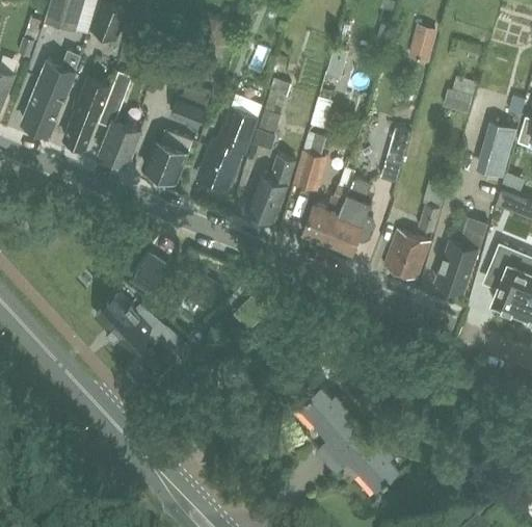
[(76,31),(84,0),(52,0),(46,23),(76,31)]
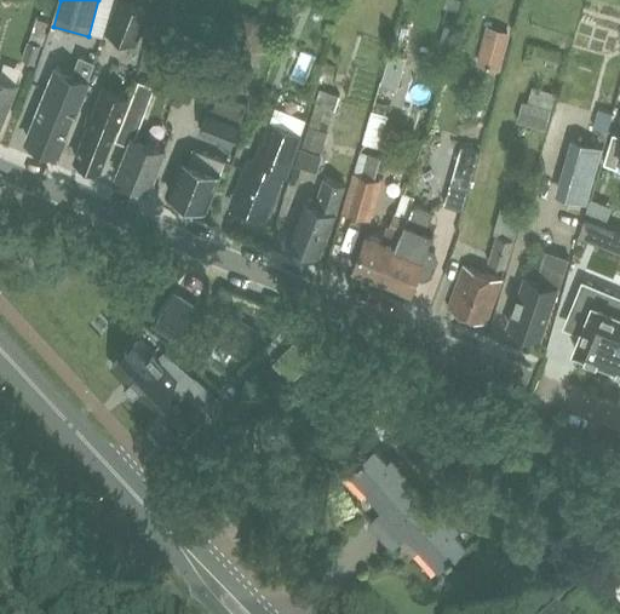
[(118,4),(105,35),(135,47),(147,16),(118,4)]
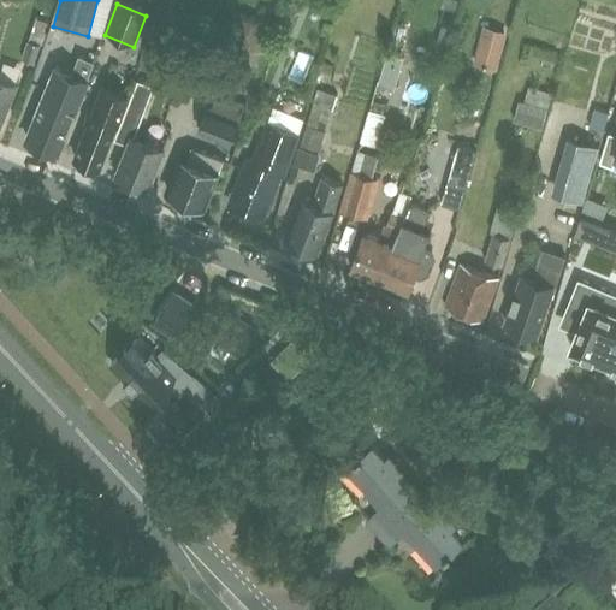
[(234,17),(225,46),(230,47),(219,88),(252,96),(271,27),(234,17)]
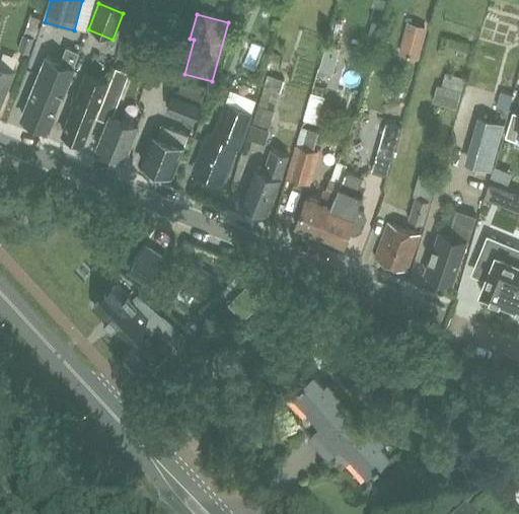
[(424,43),(404,37),(398,58),(418,63),(424,43)]
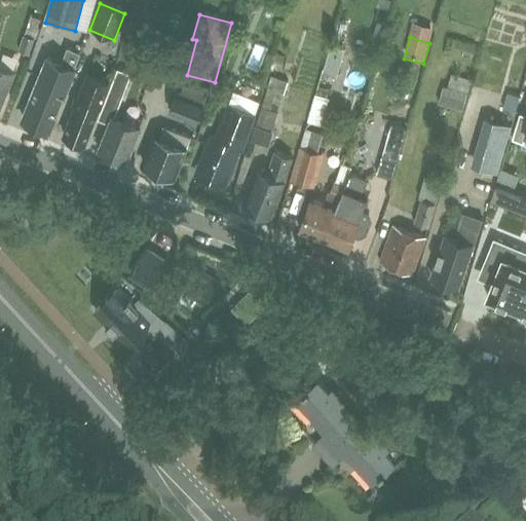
[(24,38),(17,53),(28,58),(33,42),(24,38)]
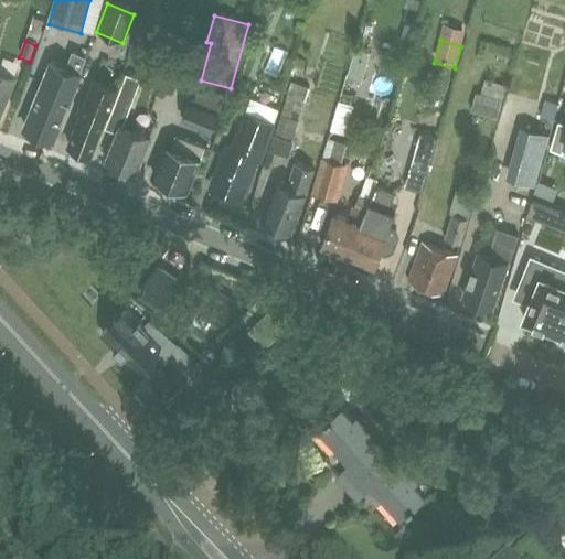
[(24,131),(53,142),(66,107),(86,61),(71,54),(64,71),(51,65),(39,96),(24,131)]
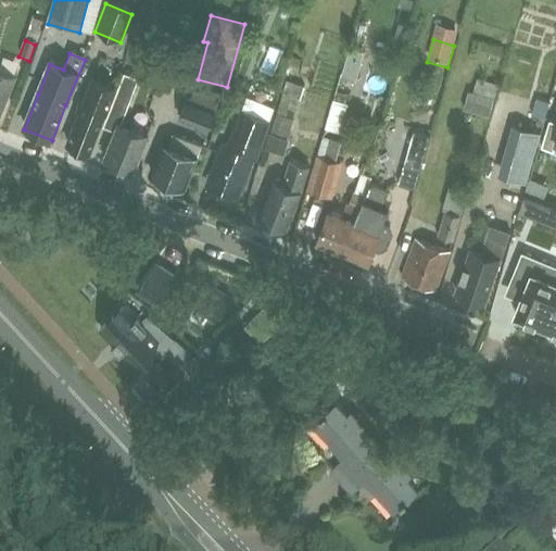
[(343,77),(356,80),(363,63),(349,59),(343,77)]
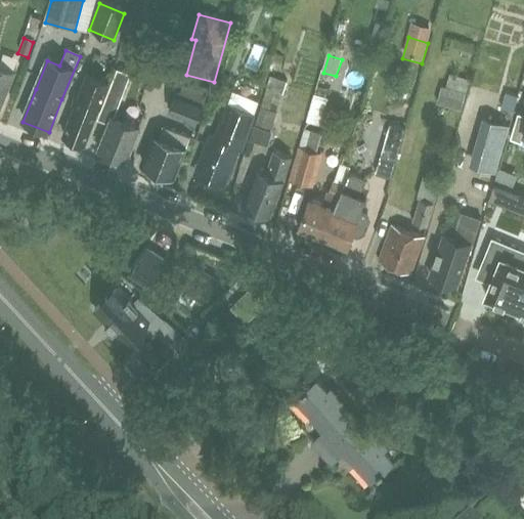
[(0,112),(14,74),(0,68),(0,112)]
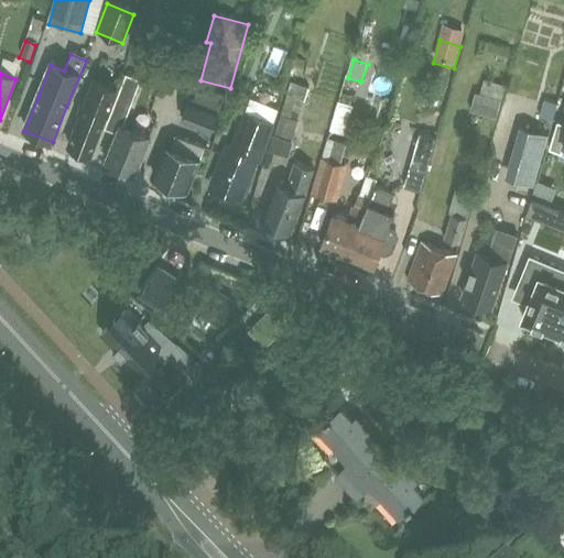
[(129,116),(142,83),(127,76),(114,109),(129,116)]
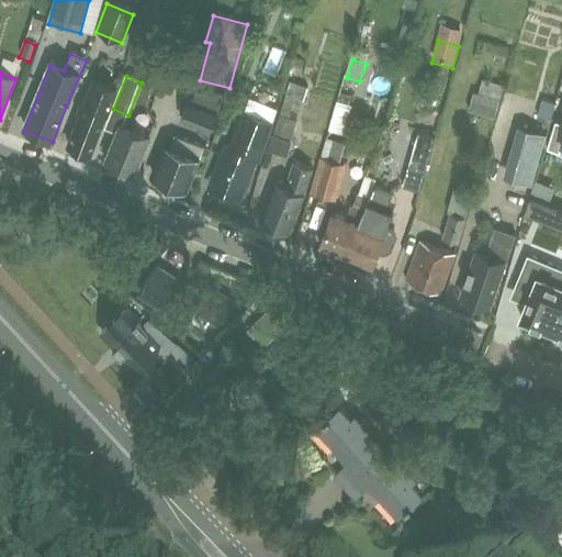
[(93,82),(68,147),(90,156),(115,91),(93,82)]
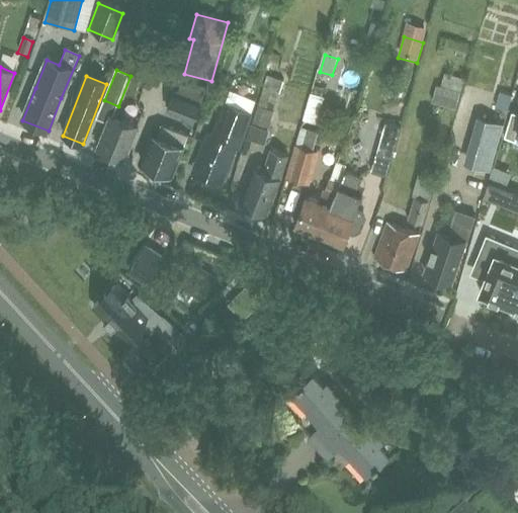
[(464,83),(444,77),(440,89),(437,88),(432,105),(456,112),(464,83)]
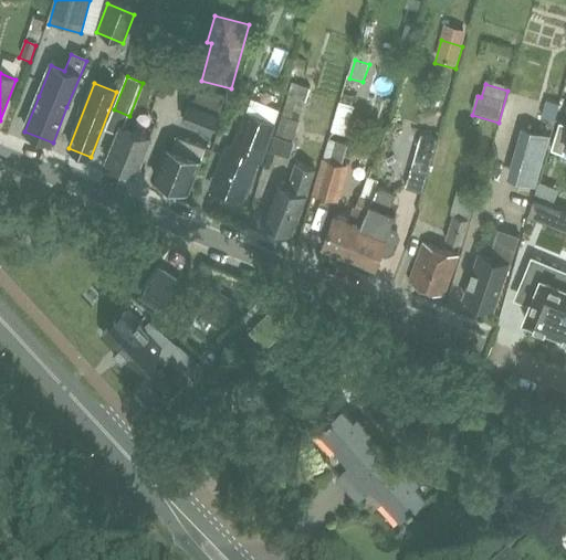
[(291,86),(274,140),(292,146),(299,125),(290,123),(296,101),(306,104),(310,92),(291,86)]
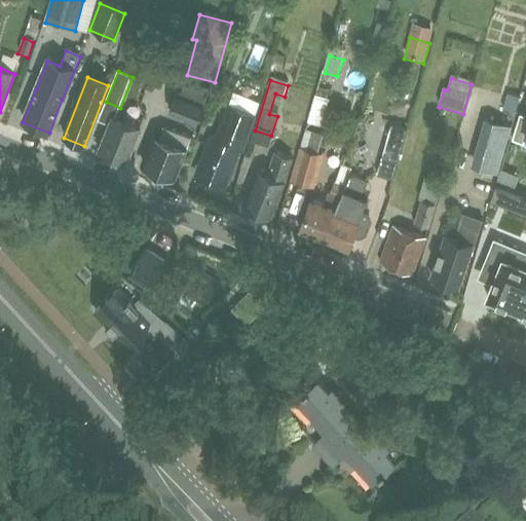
[(203,105),(177,95),(170,114),(195,123),(203,105)]
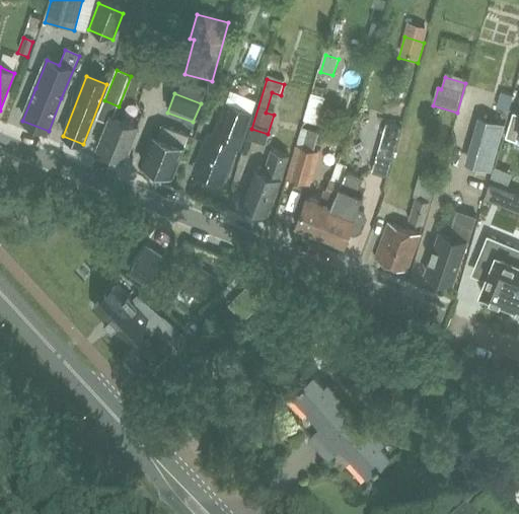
[(500,96),(496,111),(507,114),(511,99),(500,96)]
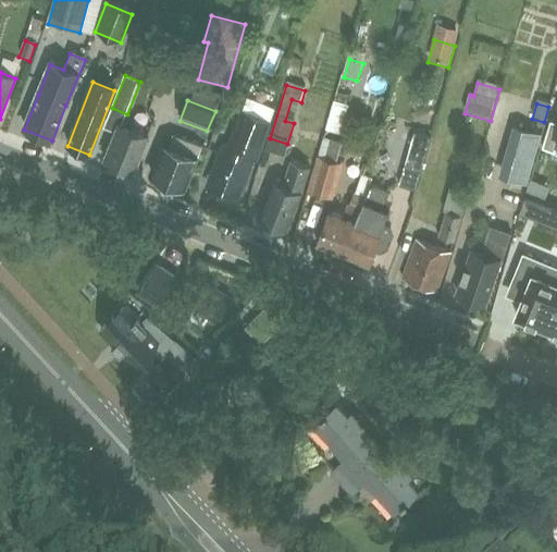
[(223,147),(207,187),(238,199),(254,160),(257,160),(269,123),(240,112),(230,145),(234,146),(233,150),(223,147)]
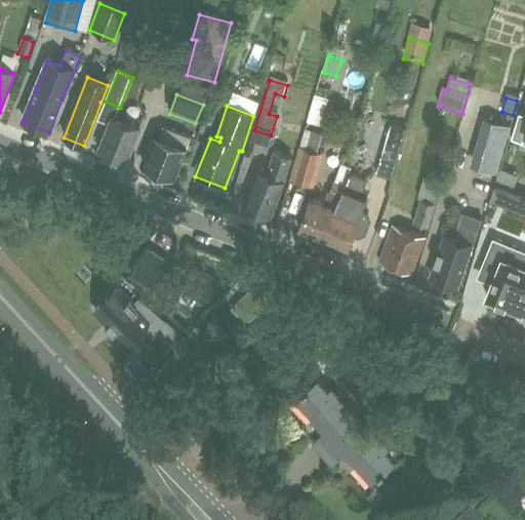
[(524,118),(519,116),(512,142),(522,147),(524,142),(524,118)]
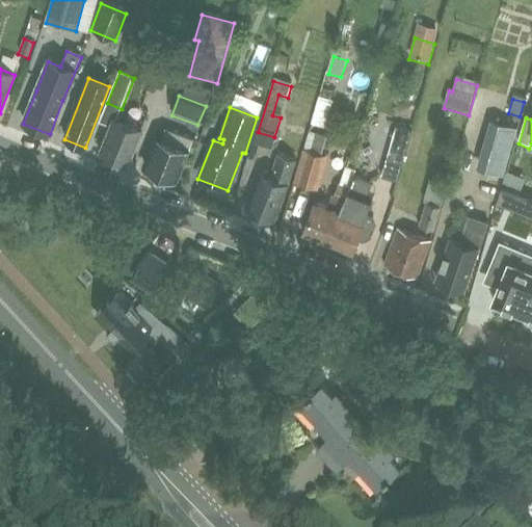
[(128,164),(141,131),(113,120),(100,153),(102,154),(101,157),(113,162),(114,159),(128,164)]
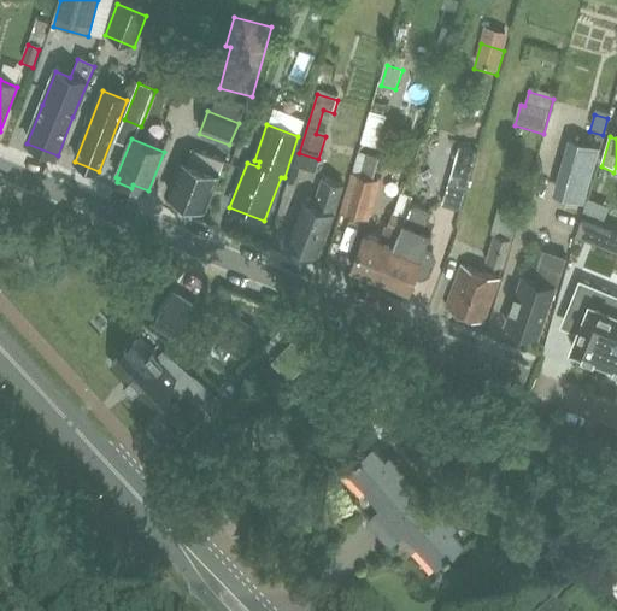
[(592,165),(597,148),(574,142),(569,159),(558,200),(581,206),(592,165)]
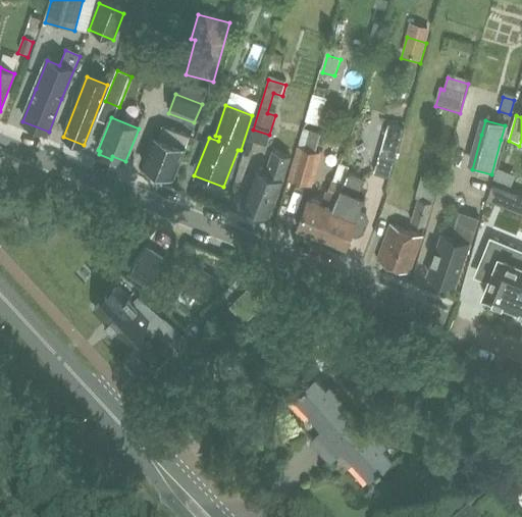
[(389,182),(404,132),(388,126),(374,176),(389,182)]
